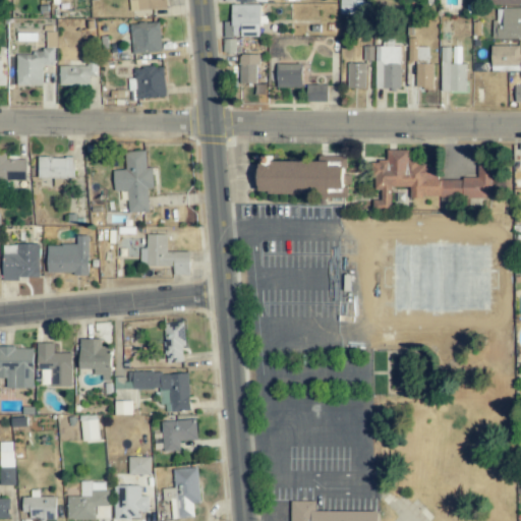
[(137,0),(137,10),(166,9),(165,0),(137,0)]
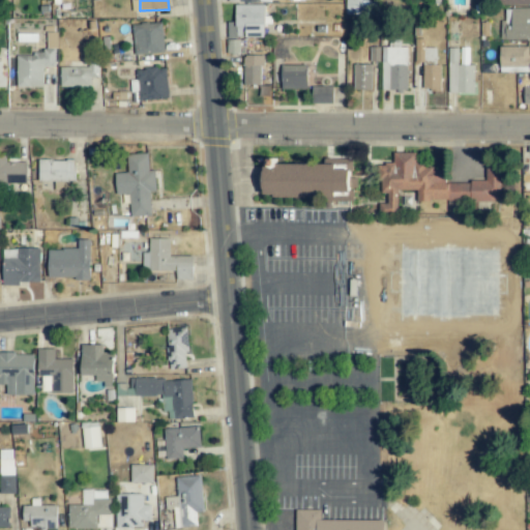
[(345,0),(345,13),(374,15),(375,1),(361,0),(360,0),(345,0)]
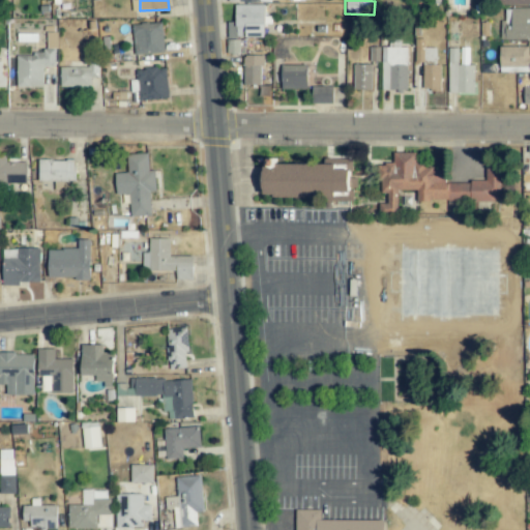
[(264,37),(264,5),(235,5),(235,22),(228,23),(228,37),(264,37)]
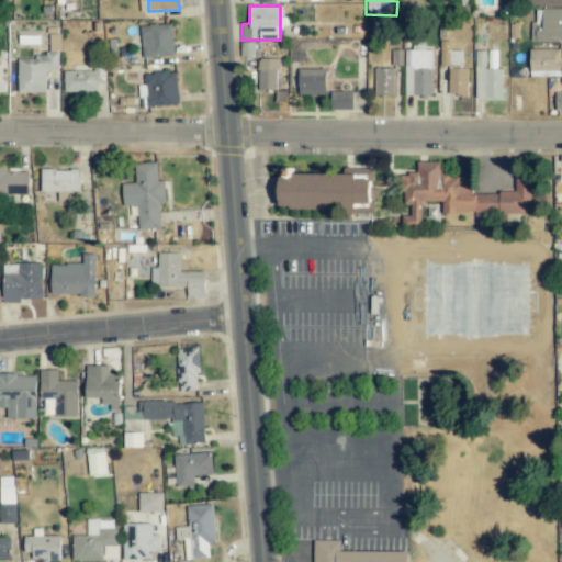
[(561,9),(536,9),(536,24),(530,24),(530,42),(561,42),(561,9)]
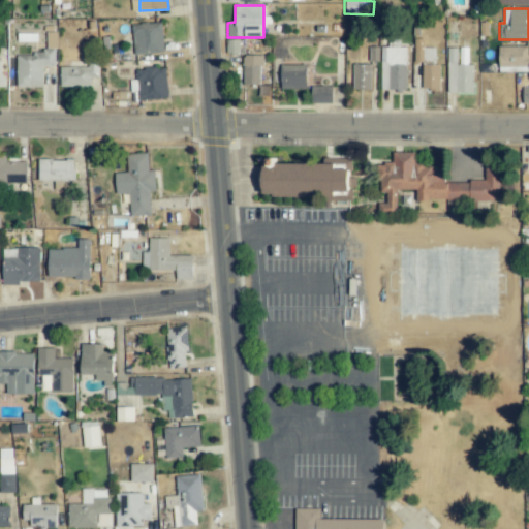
[(133,54),(163,53),(162,23),(132,24),(133,54)]
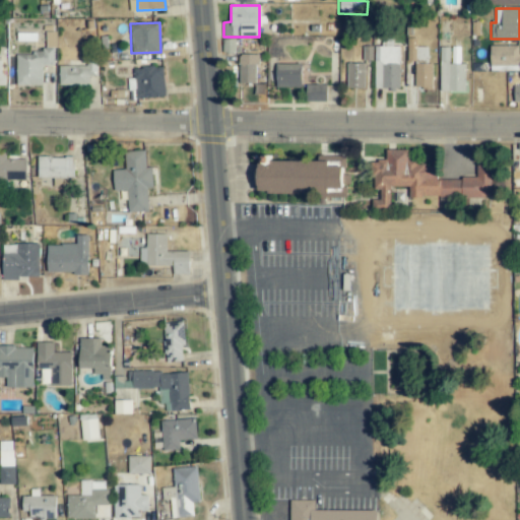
[(428,47),(416,47),(416,39),(407,38),(407,61),(414,61),(414,89),(432,89),(433,63),(428,63),(428,47)]
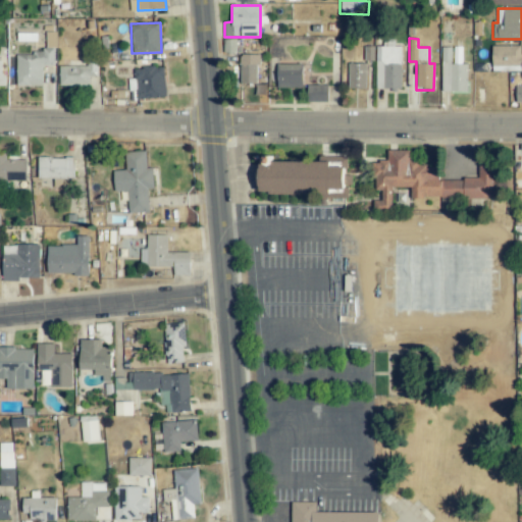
[(222,52),(236,53),(236,39),(223,39),(222,52)]
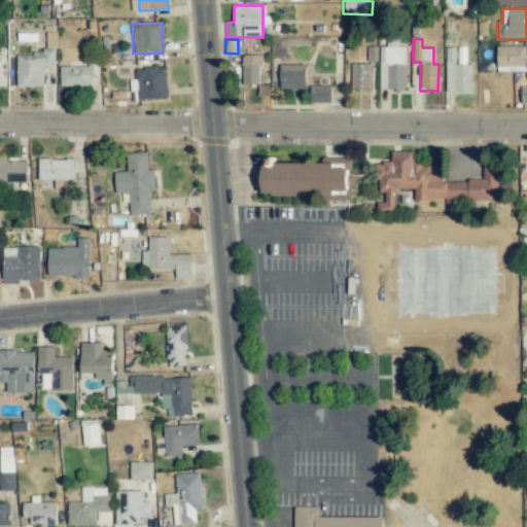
[(379,90),(405,91),(406,47),(380,46),(379,90)]
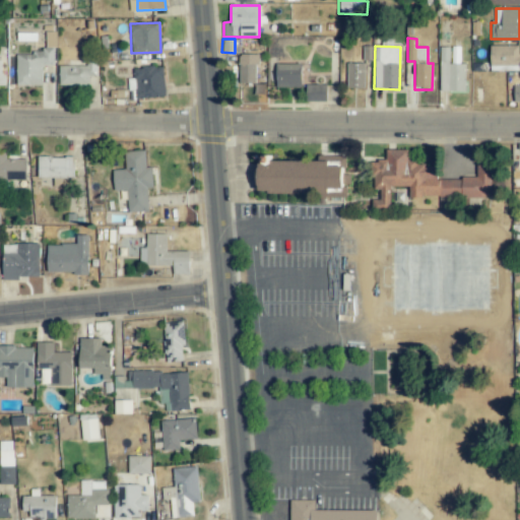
[(518,46),(490,46),(490,70),(519,70),(519,56),(518,56),(518,46)]
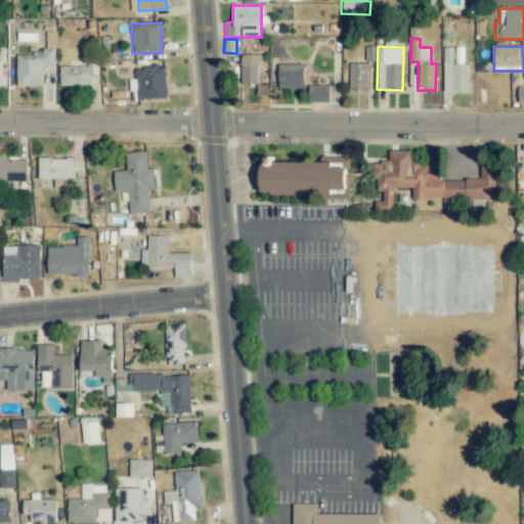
[(469,92),(469,64),(452,64),(452,48),(442,48),(443,93),(469,92)]
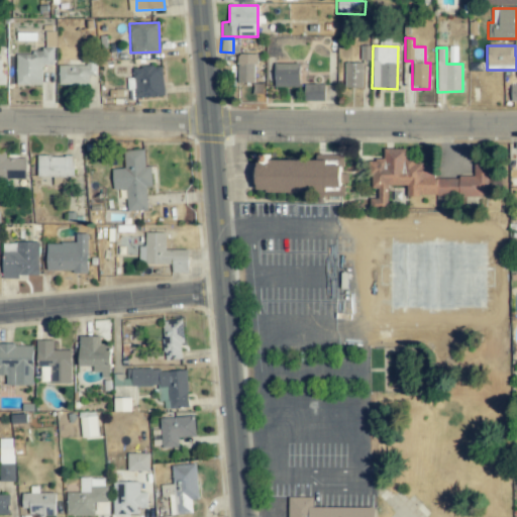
[(41,85),(42,65),(54,65),(54,48),(32,48),(32,55),(16,54),(16,85),(41,85)]
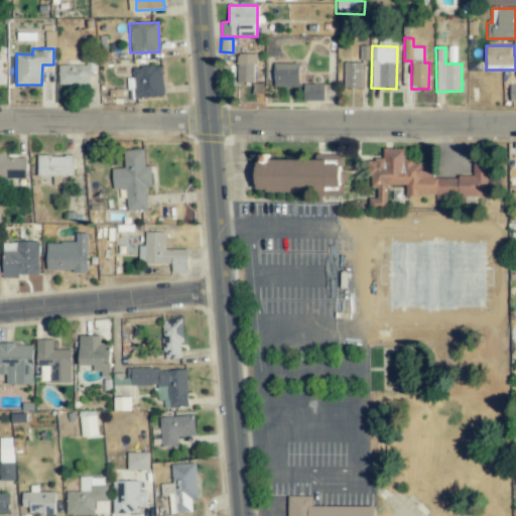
[(255,54),(237,54),(237,83),(255,84),(255,54)]
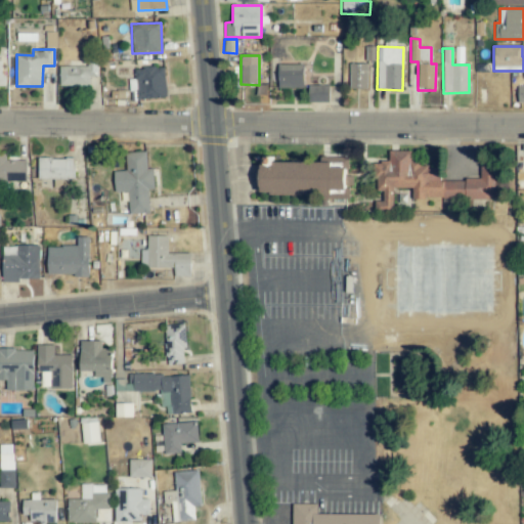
[(86,67),(59,66),(58,86),(89,86),(89,76),(97,77),(97,61),(87,60),(86,67)]
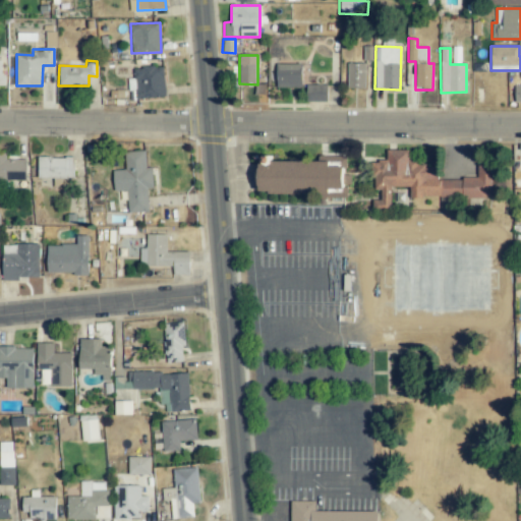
[(365,63),(348,63),(347,89),(364,89),(365,63)]
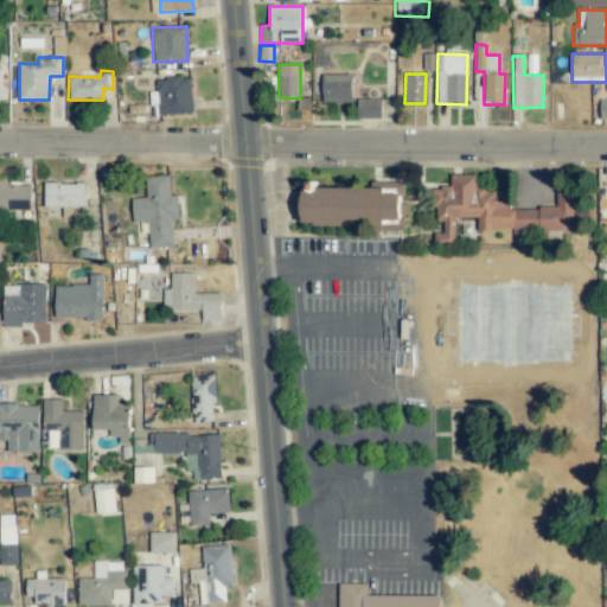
[(321,75),(321,102),(351,103),(352,75),(321,75)]
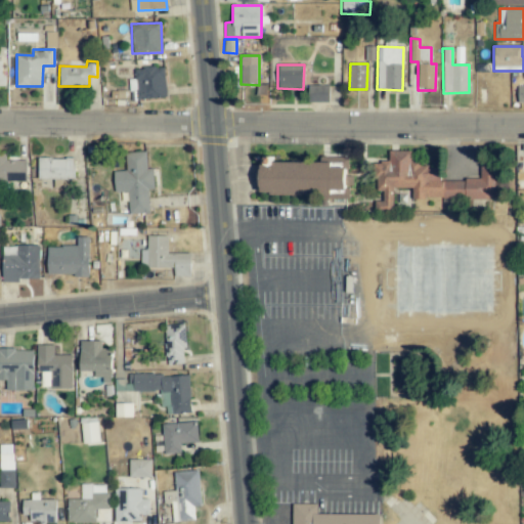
[(330,86),(309,86),(309,102),(329,102),(330,86)]
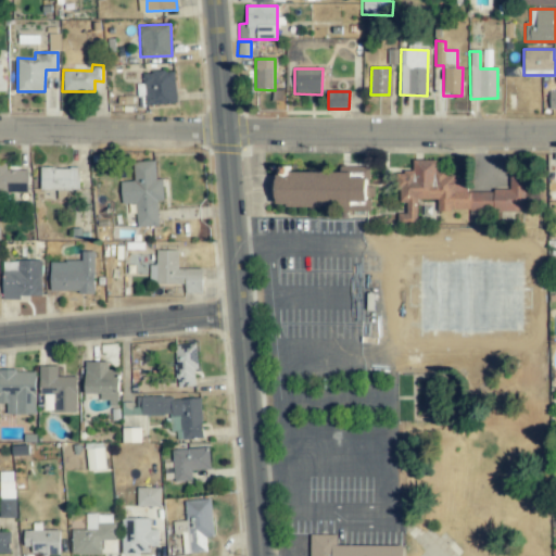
[(526,209),(525,176),(509,177),(509,190),(467,192),(467,175),(436,176),(436,160),(413,161),(413,172),(399,173),(400,203),(406,203),(406,213),(397,213),(397,222),(417,220),(417,200),(437,199),(438,212),(526,209)]
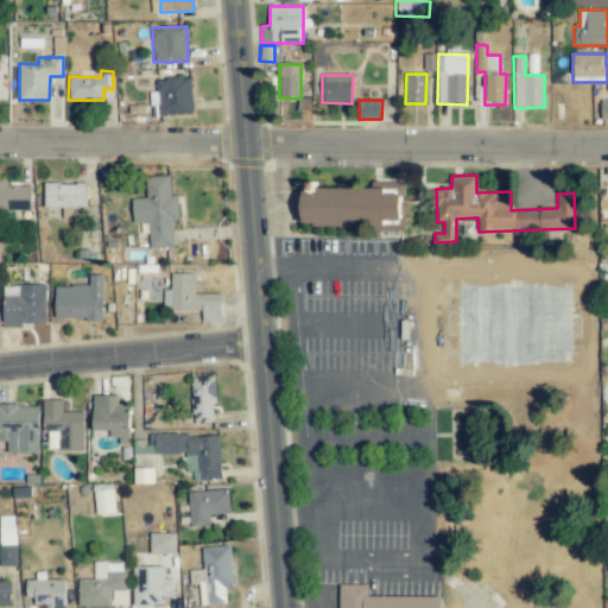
[(172,247),(172,220),(178,220),(177,195),(170,196),(170,176),(146,177),(147,198),(132,198),(133,223),(149,222),(150,248),(172,247)]
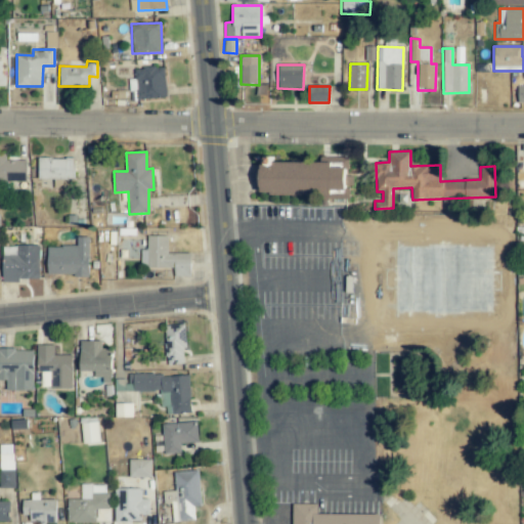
[(0,181),(26,182),(27,161),(5,161),(6,154),(0,154),(0,181)]
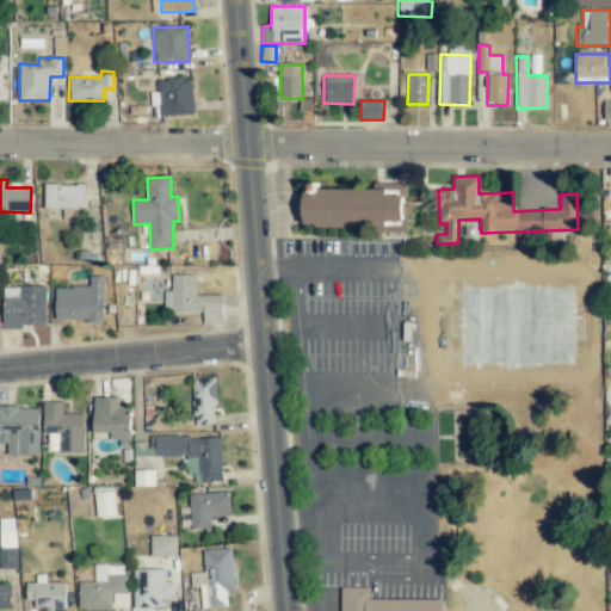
[(87,185),(45,184),(44,218),(61,218),(60,220),(86,221),(87,185)]
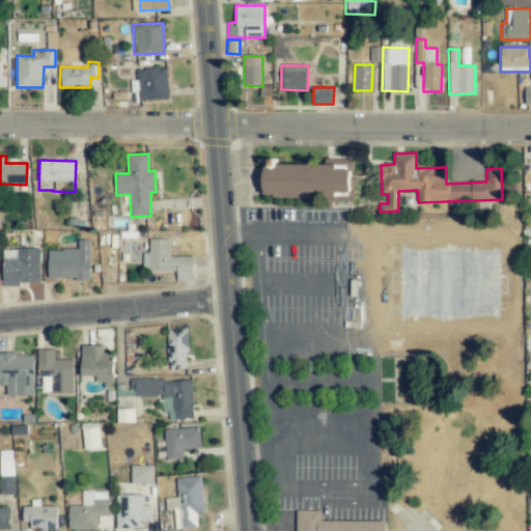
[(193,257),(170,256),(170,239),(149,239),(149,254),(143,254),(143,266),(147,266),(147,272),(176,272),(176,280),(193,280),(193,257)]
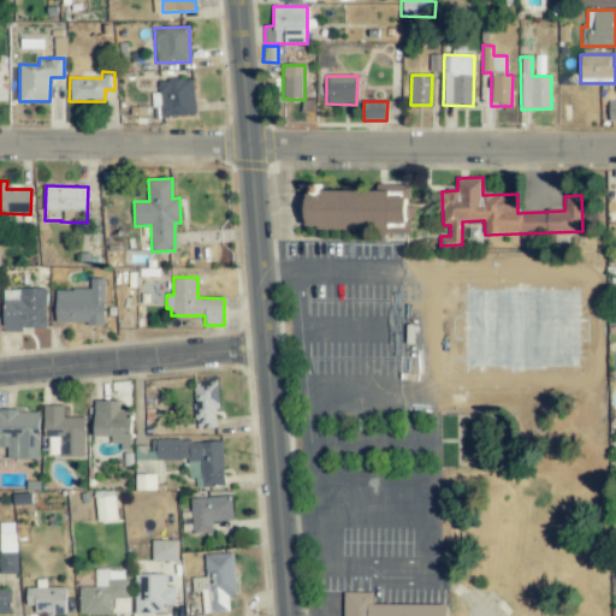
[(90,289),(55,290),(57,324),(105,324),(105,279),(90,279),(90,289)]
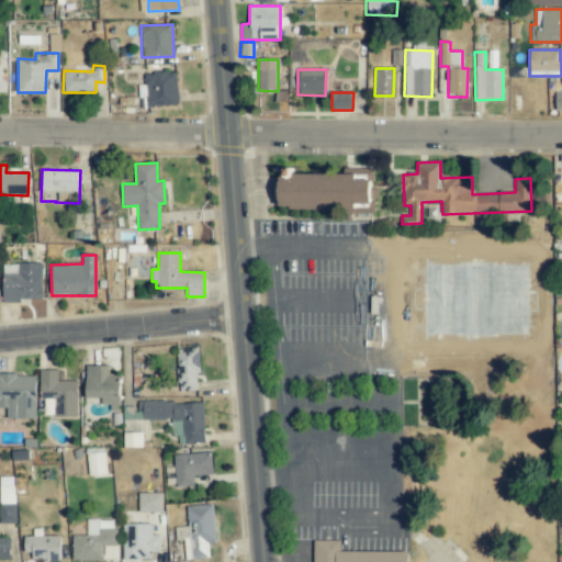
[(2,274),(3,301),(43,300),(42,262),(18,263),(18,273),(2,274)]
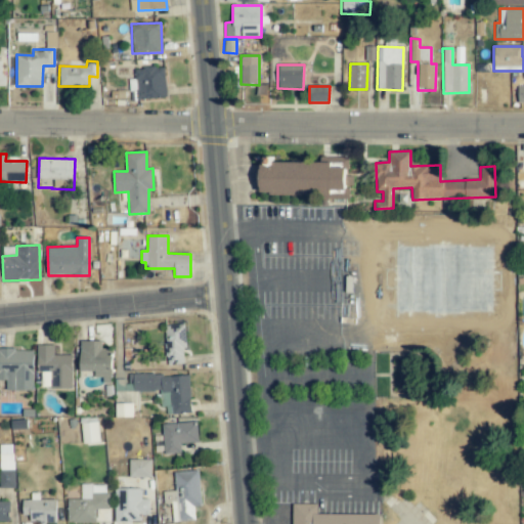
[(166,364),(185,364),(183,324),(165,324),(166,364)]
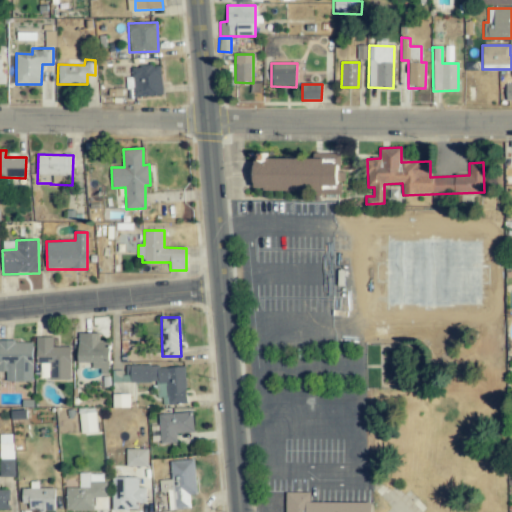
[(98,333),(79,333),(78,362),(93,363),(92,369),(109,369),(109,341),(98,341),(98,333)]
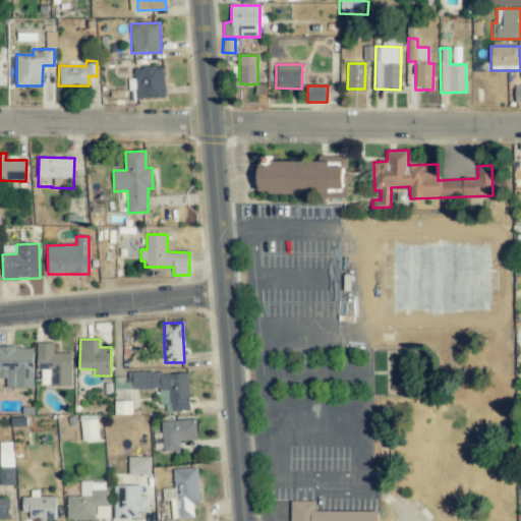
[(71,353),(53,353),(54,343),(37,343),(37,369),(50,369),(50,387),(71,387),(71,353)]
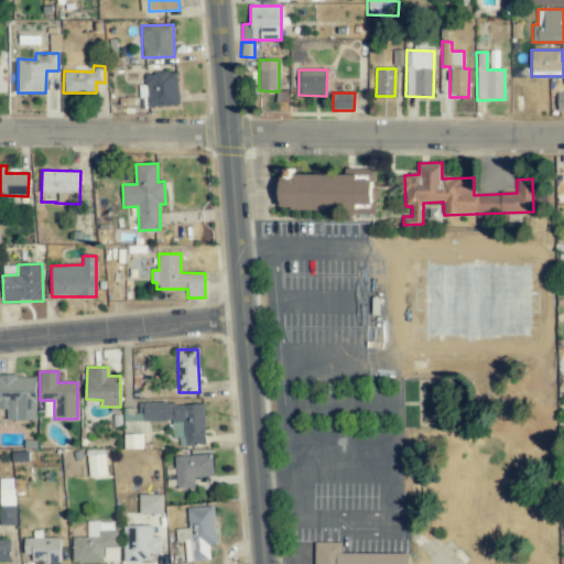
[(0,409),(7,410),(7,420),(35,421),(36,377),(0,375),(0,409)]
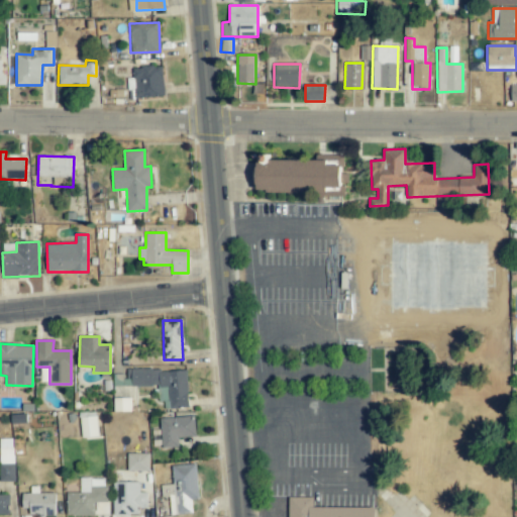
[(187,369),(126,371),(126,386),(160,385),(161,409),(188,408),(187,369)]
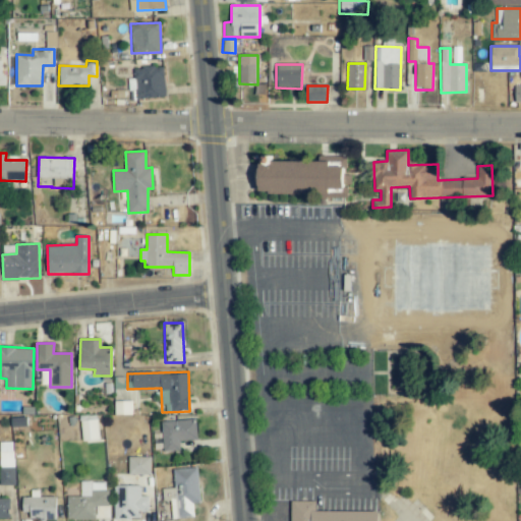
[(131,414),(130,401),(114,401),(115,415),(131,414)]
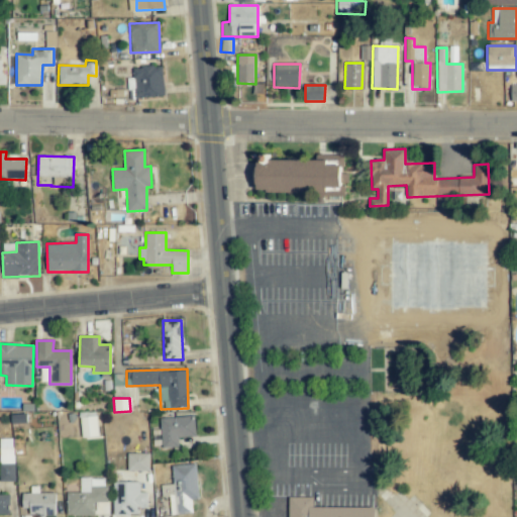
[(96,412),(80,412),(81,437),(97,436),(96,412)]
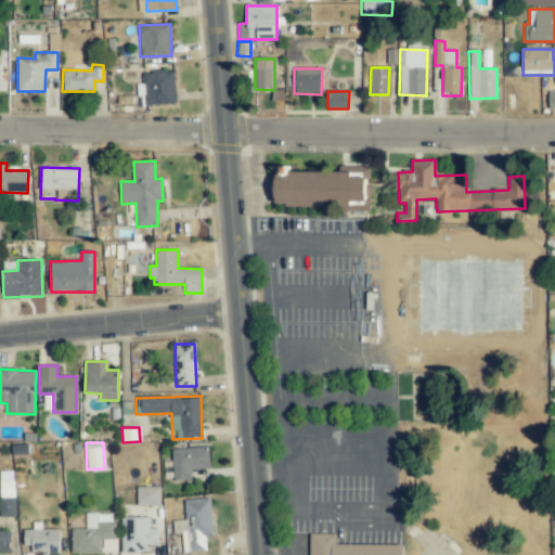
[(172,449),(172,480),(191,480),(191,469),(209,469),(208,448),(172,449)]
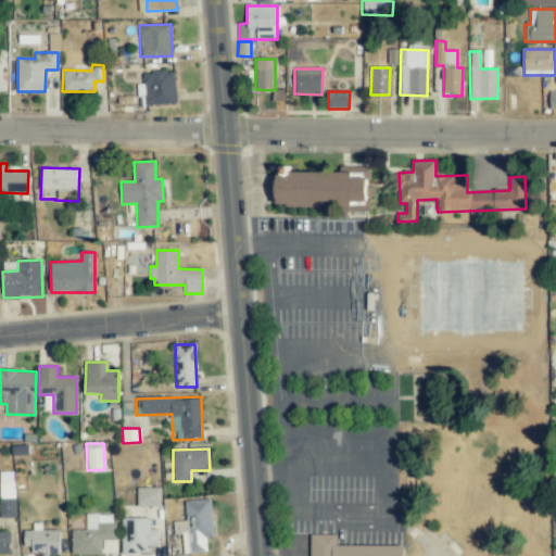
[(0,518),(14,518),(14,472),(0,472),(0,518)]
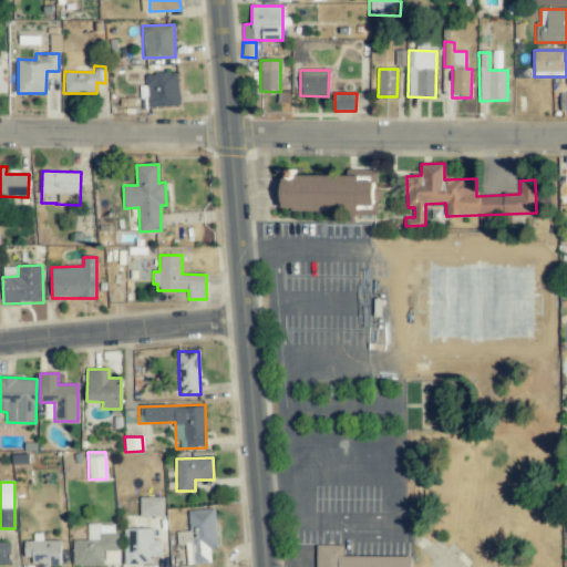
[(140,516),(163,517),(163,497),(140,497),(140,516)]
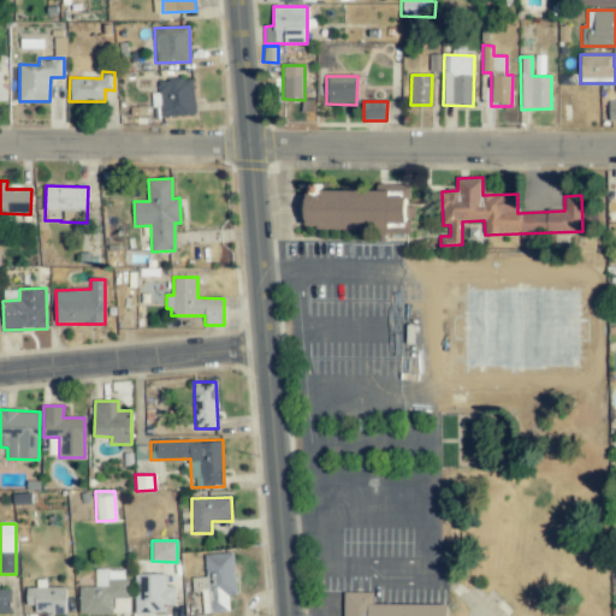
[(229,611),(227,596),(236,594),(234,552),(205,555),(206,578),(191,578),(193,592),(202,592),(203,612),(229,611)]
